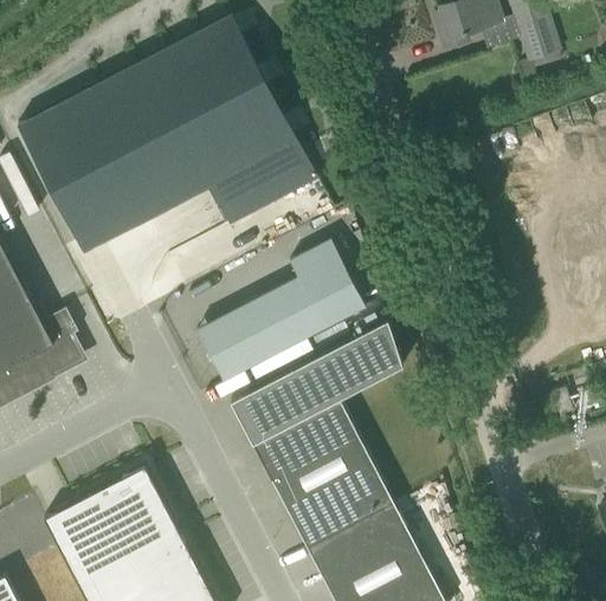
[(442,7),(445,20),(437,24),(446,50),(469,43),(466,34),(503,24),(495,0),(450,0),(451,4),(442,7)]
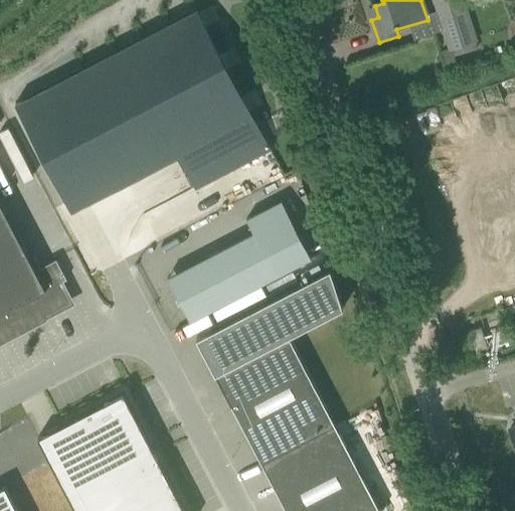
[(464,6),(439,14),(451,53),(476,45),(464,6)]
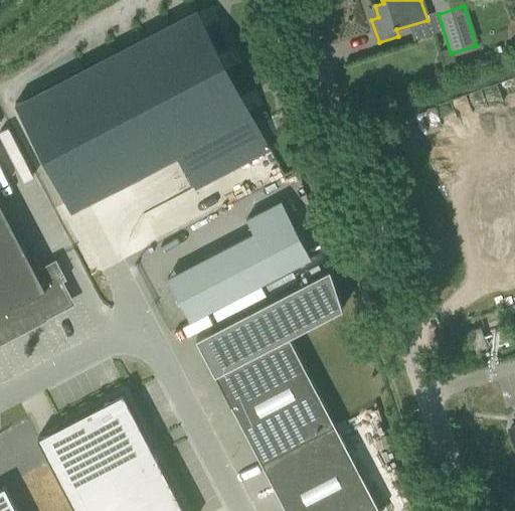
[(268,154),(272,152),(252,115),(248,117),(196,17),(200,15),(198,11),(194,13),(15,107),(71,214),(178,159),(195,192),(268,154)]
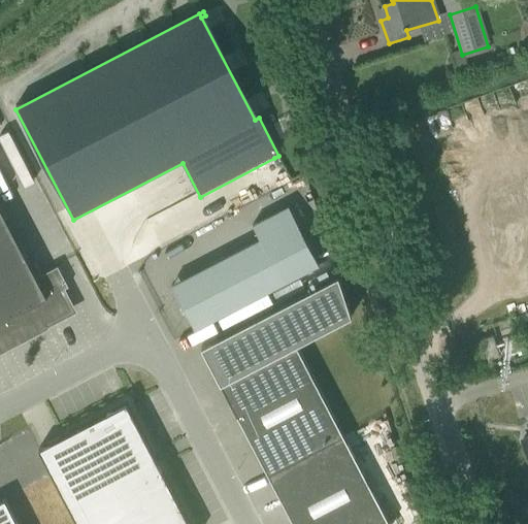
[(38,280),(0,207),(0,357),(51,331),(47,326),(72,313),(62,293),(69,289),(58,269),(38,280)]
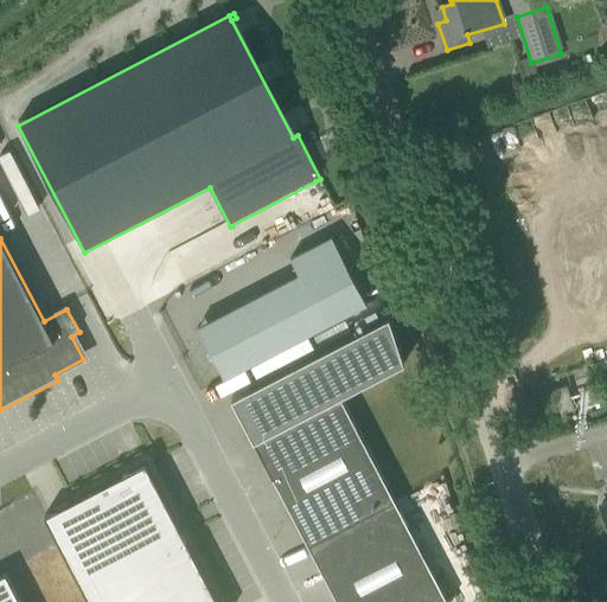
[(299,277),(198,331),(224,382),(368,307),(332,239),(291,262),(299,277)]
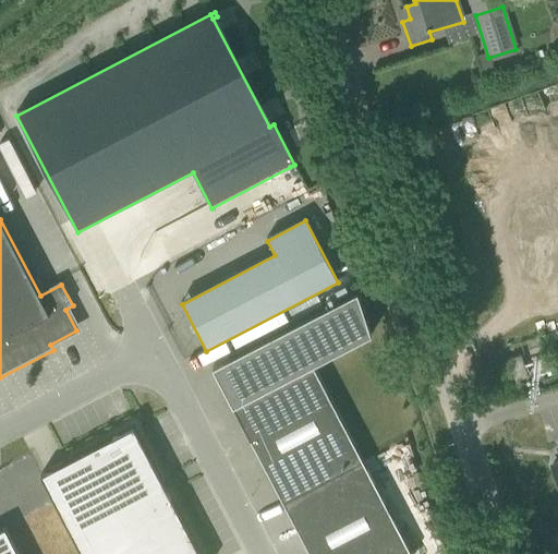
[(358,296),(214,372),(232,409),(251,443),(283,505),(363,464),(313,368),(372,336),(364,315),(358,296)]
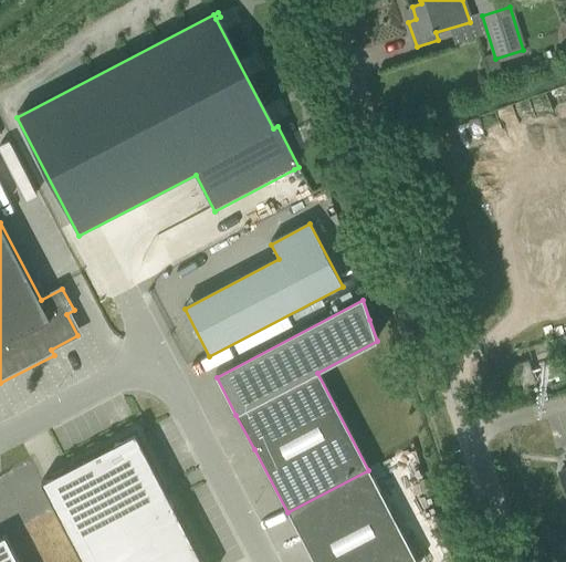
[(528,364),(516,367),(524,389),(535,385),(528,364)]
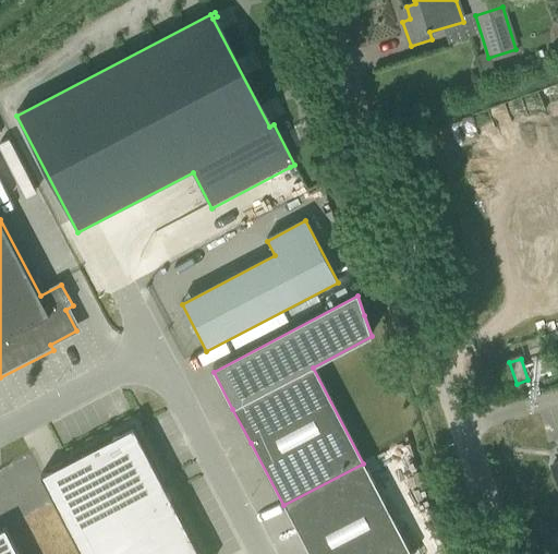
[(199,553),(172,501),(170,502),(133,432),(113,442),(112,440),(41,478),(81,553),(199,553)]
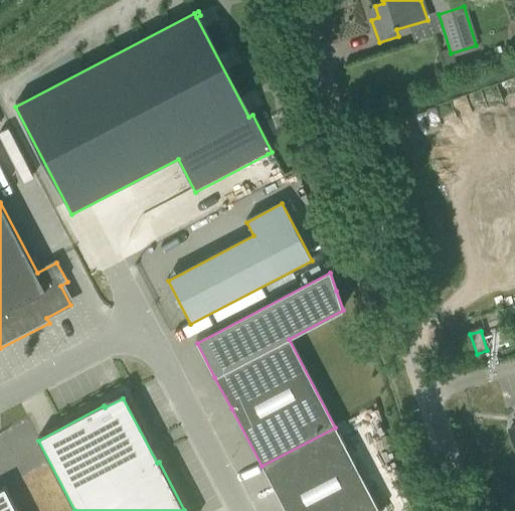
[(377,510),(335,428),(262,466),(285,510),(377,510)]
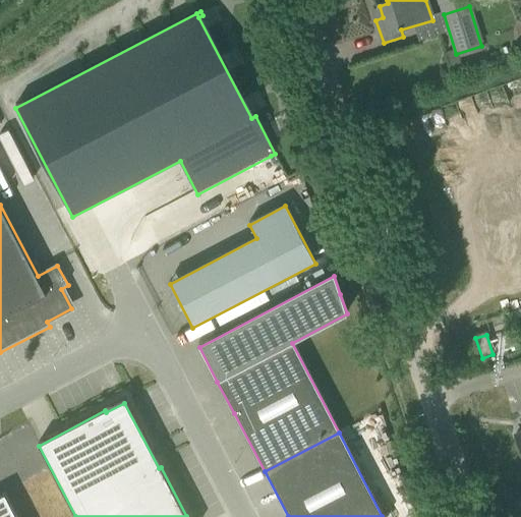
[(16,516),(5,496),(0,498),(0,516),(16,516)]
